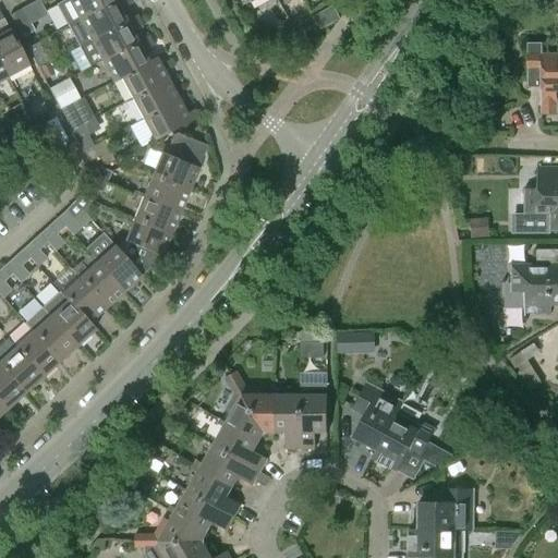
[(67,0),(79,20),(113,0),(67,0)]
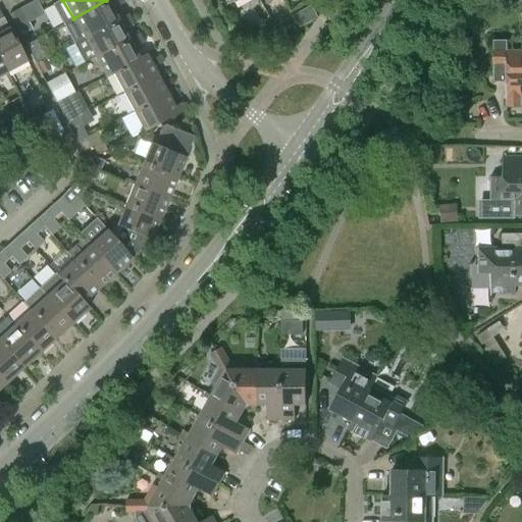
[(65,23),(75,43),(117,19),(111,9),(121,4),(119,0),(106,0),(73,18),(65,23)]
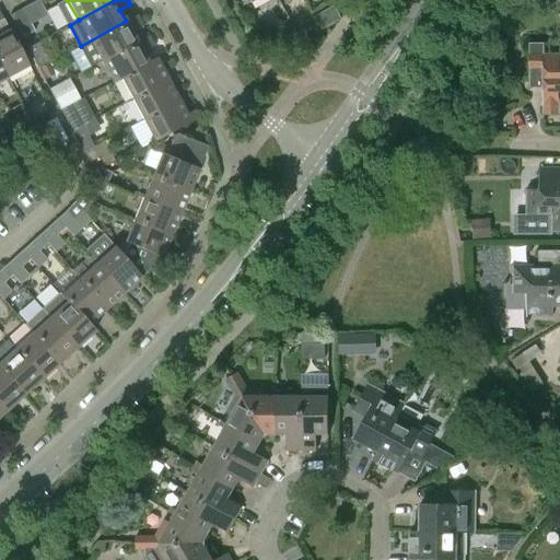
[(341,20),(334,7),(325,11),(333,24),(341,20)]
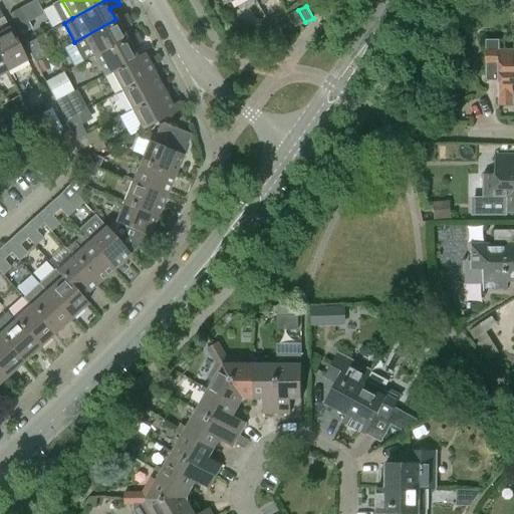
[(20,35),(31,29),(20,8),(9,14),(20,35)]
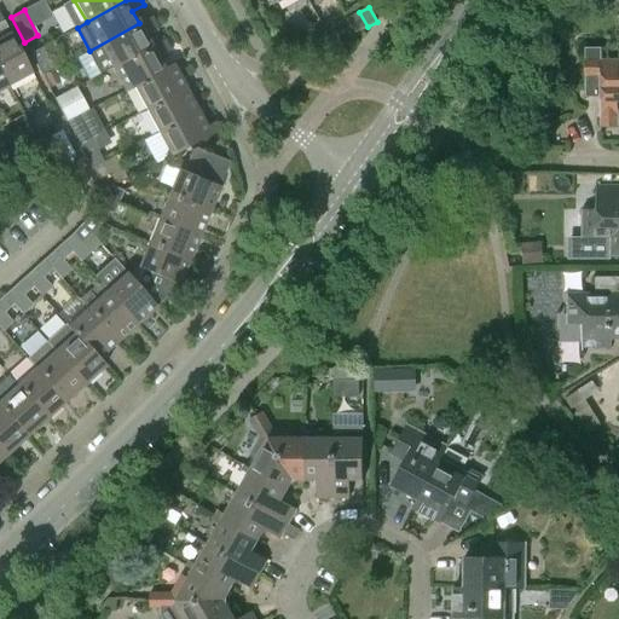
[(0,73),(6,86),(30,73),(10,34),(0,15),(0,73)]
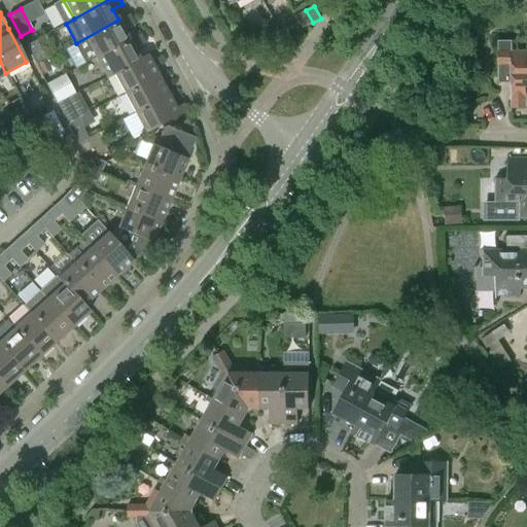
[(95,58),(129,39),(124,29),(133,24),(128,14),(118,20),(76,43),(74,44),(84,63),(95,58)]
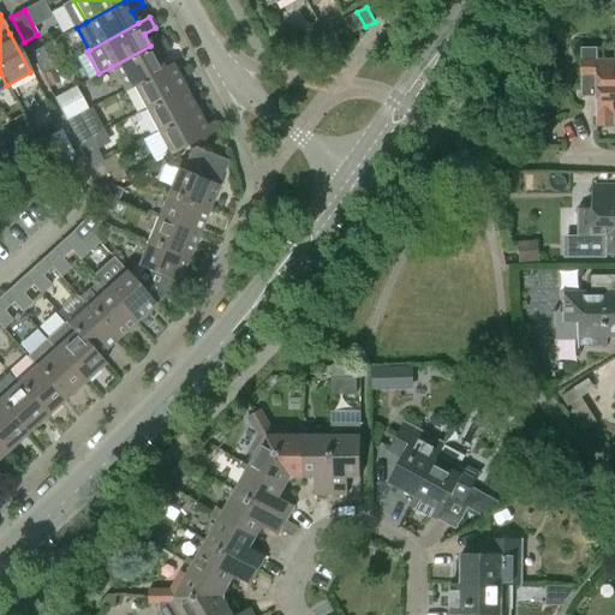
[(150,46),(111,67),(123,91),(131,87),(131,85),(162,69),(161,67),(156,58),(168,51),(162,40),(150,46)]
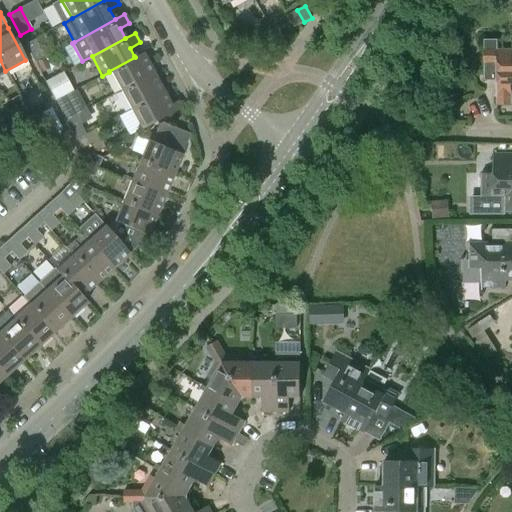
[(25,44),(35,63),(44,58),(44,57),(34,39),(25,44)]
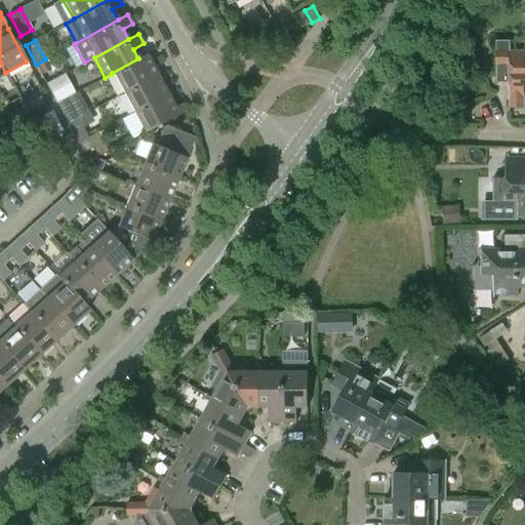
[(524,51),(510,51),(510,40),(496,41),(496,75),(509,74),(509,108),(524,107),(524,51)]
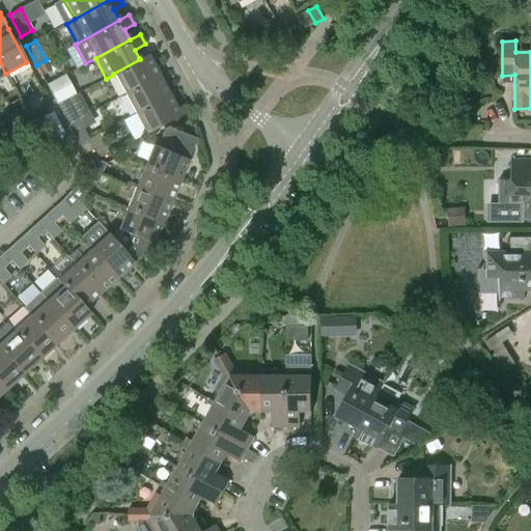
[(123,93),(158,75),(146,54),(139,58),(140,59),(113,74),(113,75),(123,93)]
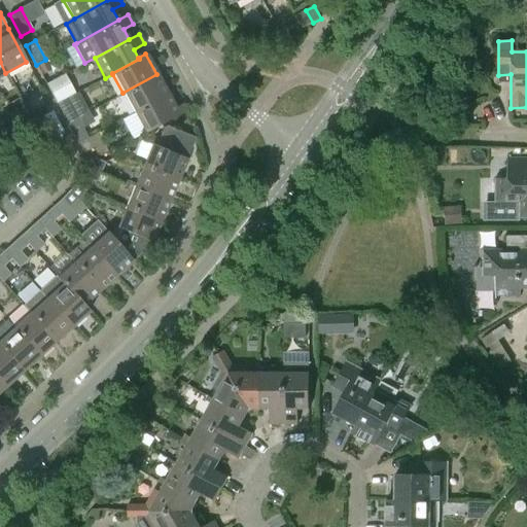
[(123,93),(133,112),(167,94),(156,74),(123,93)]
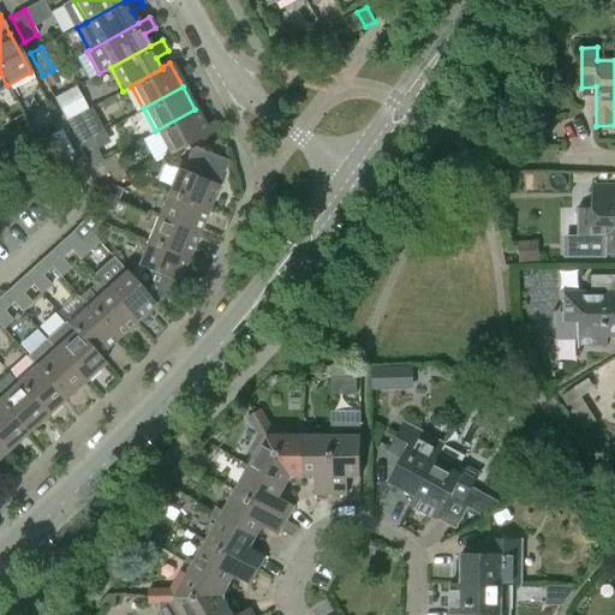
[(71,89),(54,99),(66,121),(83,113),(71,89)]
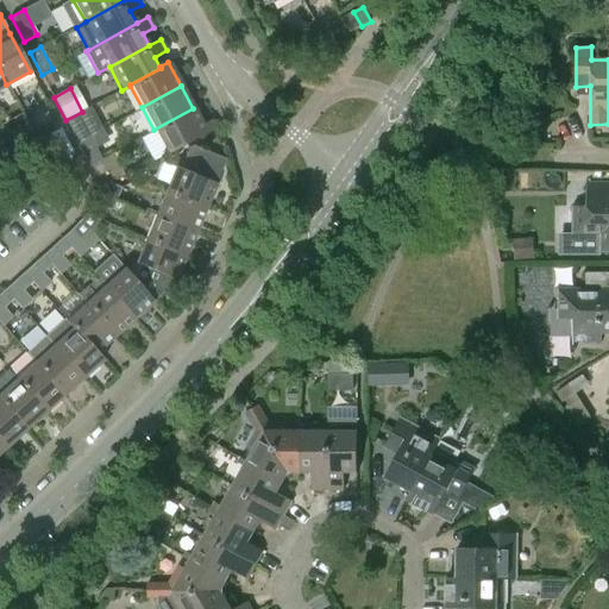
[(26,112),(44,107),(39,93),(23,96),(26,112)]
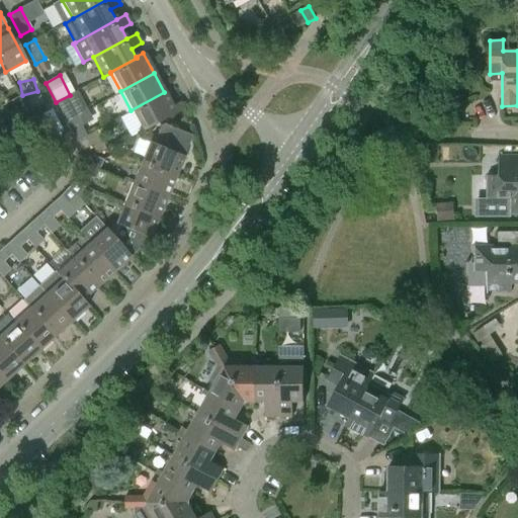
[(86,110),(81,101),(76,91),(56,102),(67,120),(86,110)]
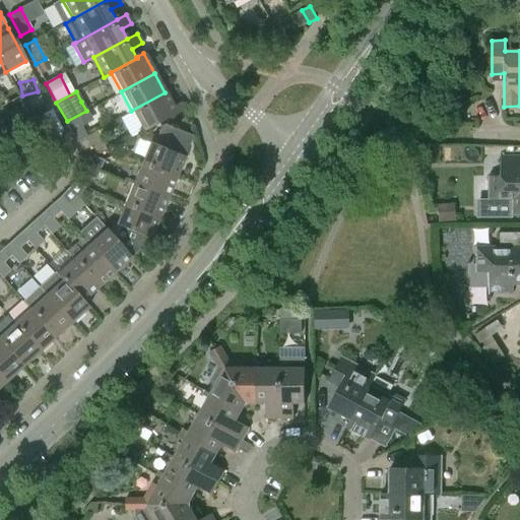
[(180,103),(173,107),(165,92),(131,111),(142,131),(183,110),(180,103)]
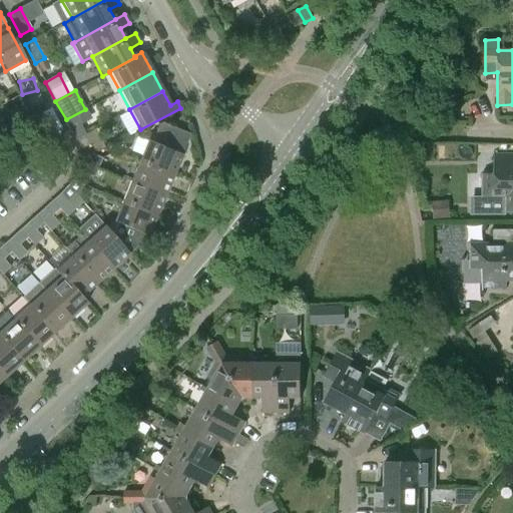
[(90,119),(85,109),(66,119),(76,139),(85,133),(81,124),(90,119)]
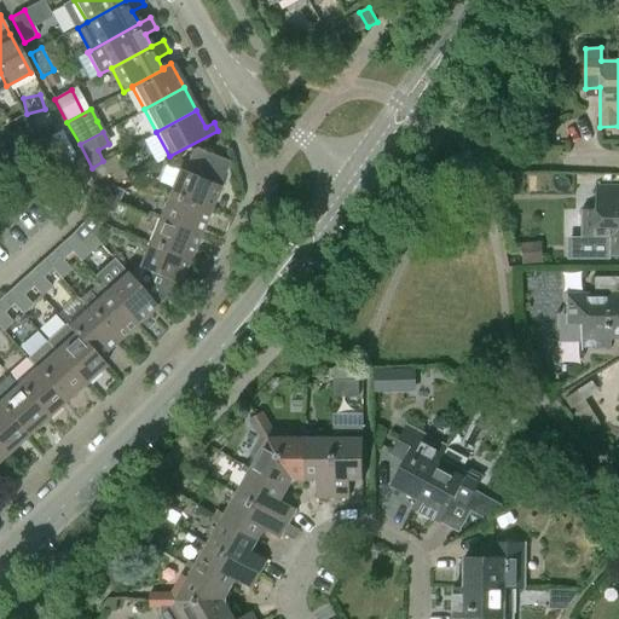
[(209,212),(230,162),(196,148),(189,151),(180,172),(177,169),(166,194),(209,212)]
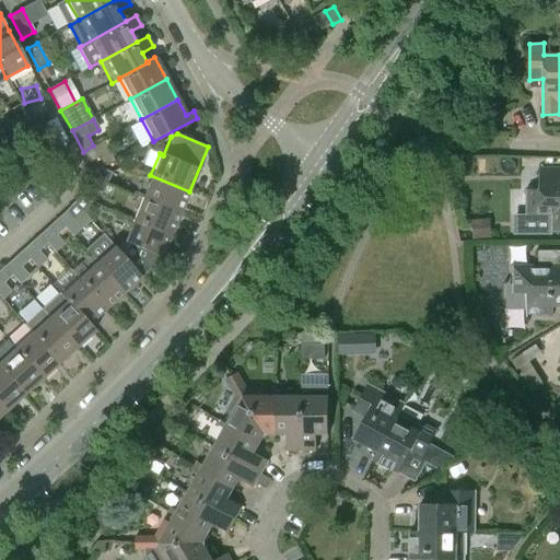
[(104,140),(93,146),(83,152),(89,163),(100,156),(104,165),(106,165),(115,161),(104,140)]
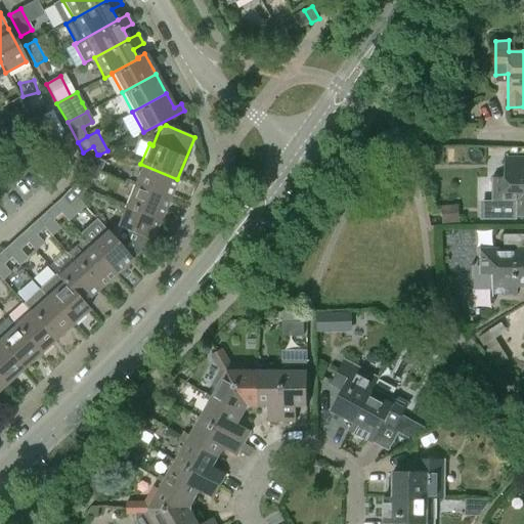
[(523,156),(504,157),(504,177),(491,177),(491,203),(516,203),(516,217),(523,217),(523,156)]
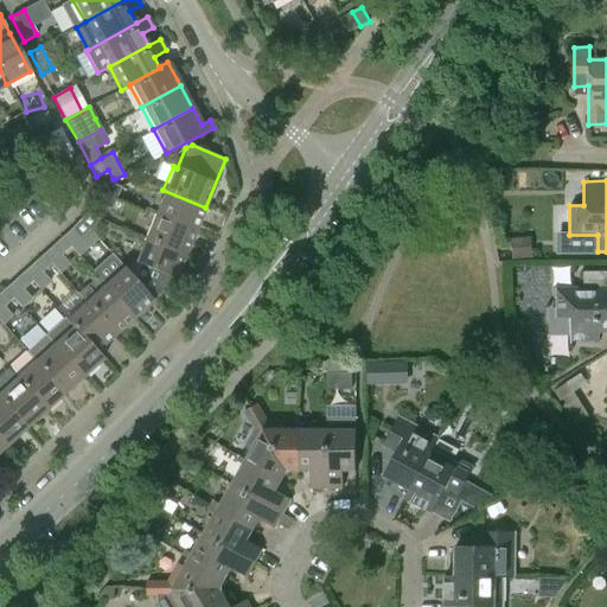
[(106,193),(117,198),(122,187),(110,183),(106,193)]
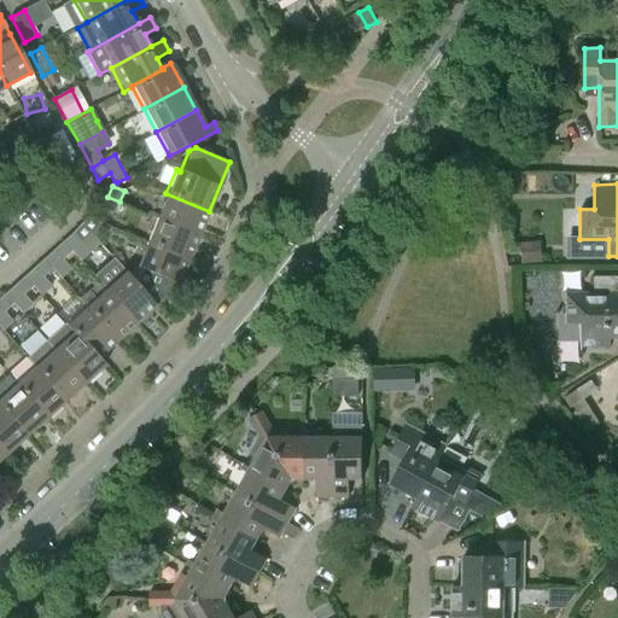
[(165,193),(156,217),(198,234),(209,211),(165,193)]
